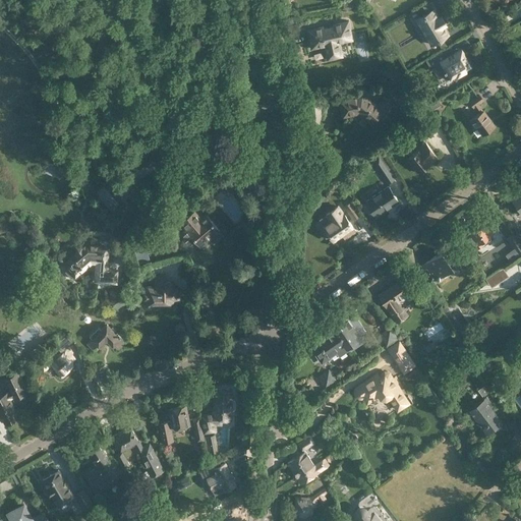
[(439,17),(433,9),(416,19),(431,44),(438,40),(442,47),(446,44),(442,38),(448,34),(444,25),(446,23),(441,15),(439,17)]
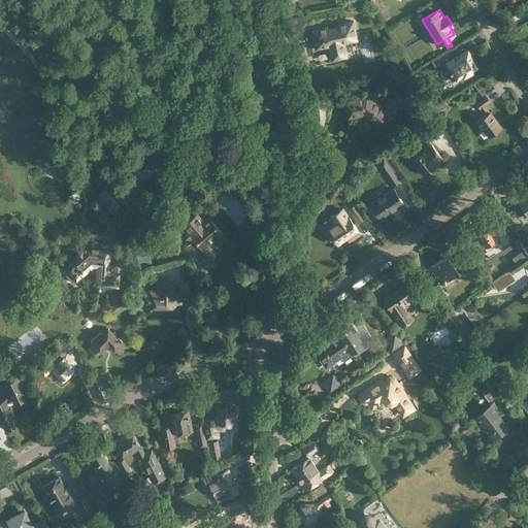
[(338,27),(328,29),(327,27),(312,30),(317,48),(329,45),(332,60),(347,57),(343,42),(357,39),(353,22),(337,25),(338,27)]
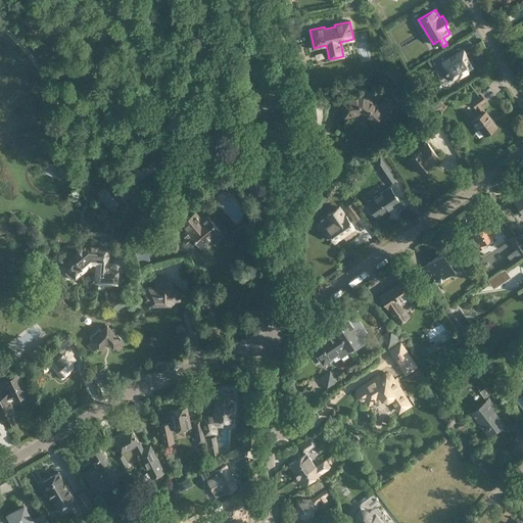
[(443,52),(429,60),(433,67),(438,64),(447,80),(453,77),(453,79),(454,78),(472,66),(473,66),(465,53),(464,53),(462,50),(447,58),(443,52)]
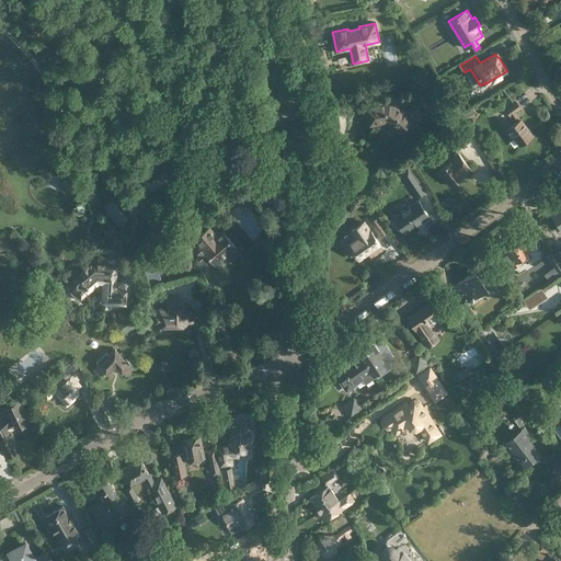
[(112,103),(113,91),(98,89),(95,101),(112,103)]
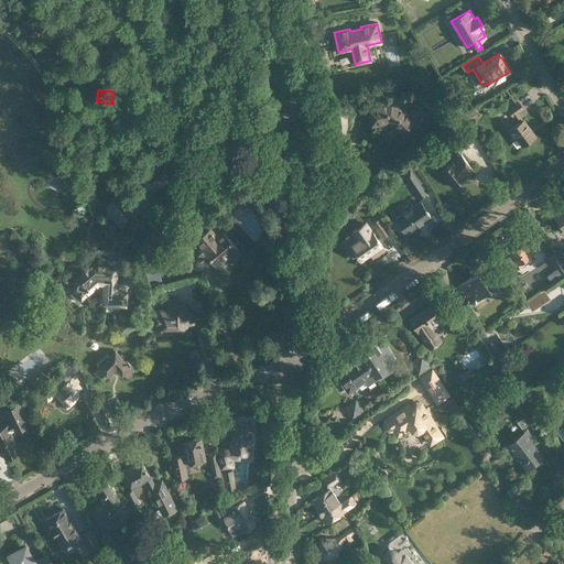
[(408,114),(392,100),(367,107),(371,127),(388,122),(401,133),(409,126),(413,130),(420,121),(421,120),(421,119),(422,118),(422,117),(422,116),(421,115),(421,114),(420,112),(419,111),(418,110),(416,110),(414,110),(412,110),(410,111),(408,114)]
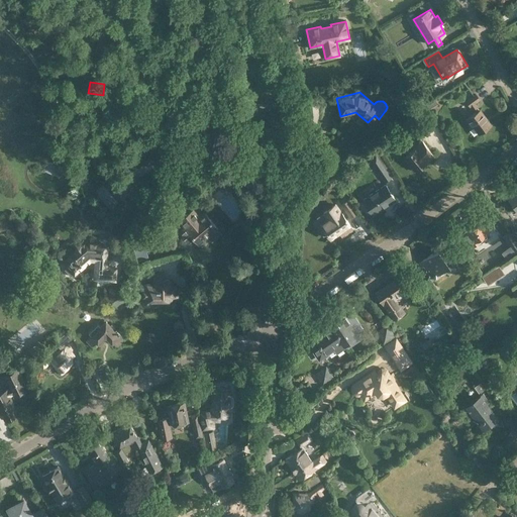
[(471,107),(475,112),(464,120),(472,128),(474,127),(479,134),(492,124),(481,108),(480,109),(475,103),(481,100),(476,94),(466,101),(470,107),(471,107)]
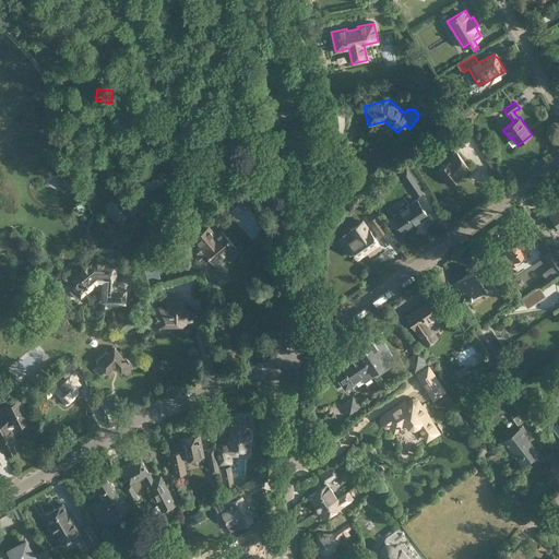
[(470,133),(464,125),(447,137),(456,149),(468,139),(466,137),(470,133)]
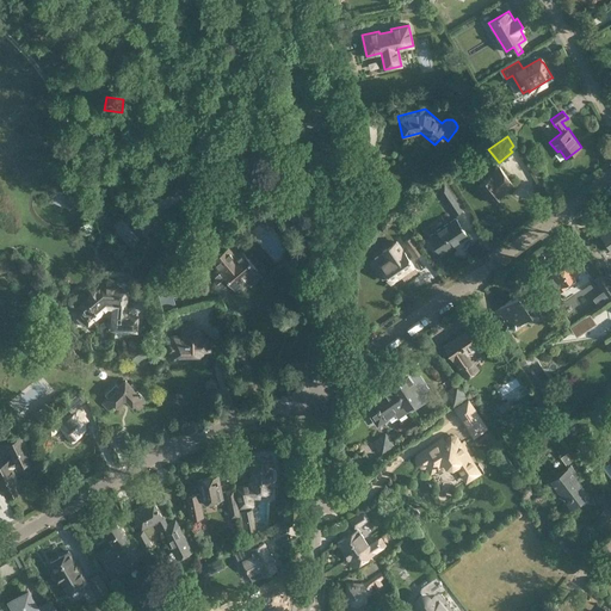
[(476,186),(489,203),(504,191),(505,192),(514,184),(499,166),(489,173),(492,174),(476,186)]
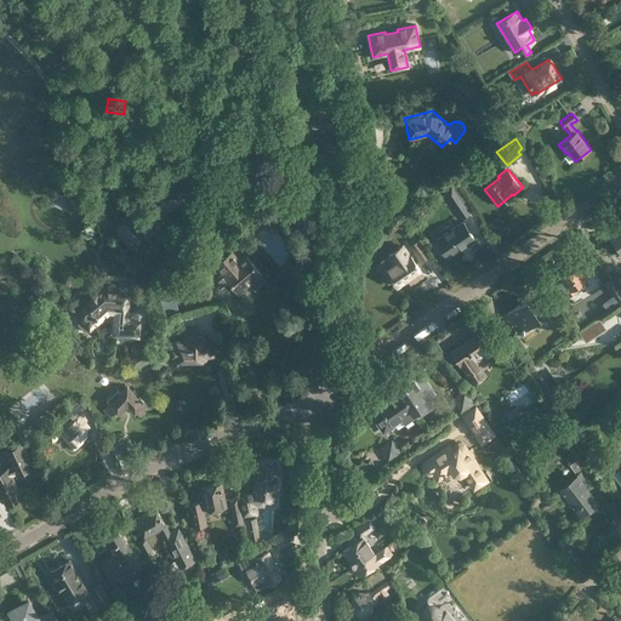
[(471,214),(453,187),(444,192),(462,218),(471,214)]
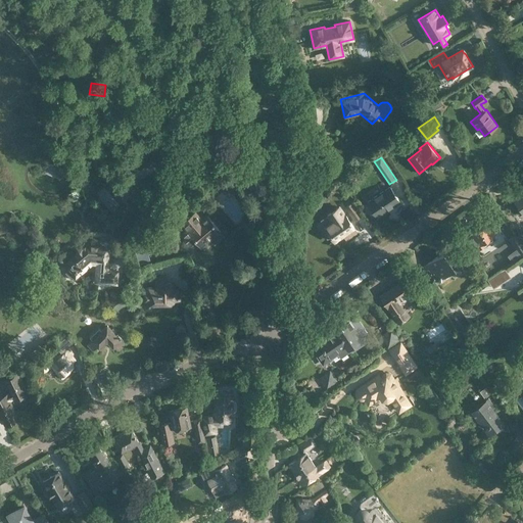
[(337,193),(344,191),(341,183),(334,186),(337,193)]
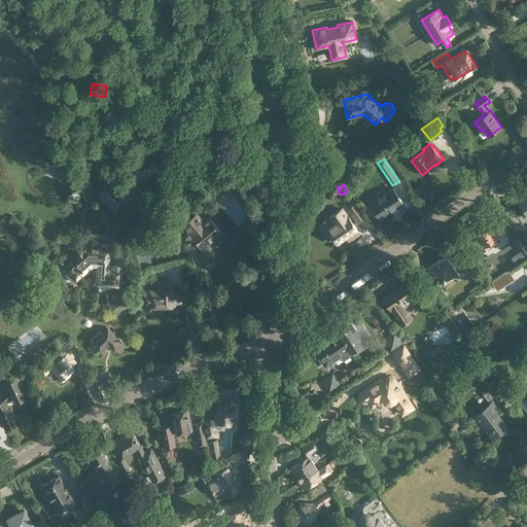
[(96,195),(111,212),(119,205),(104,187),(96,195)]
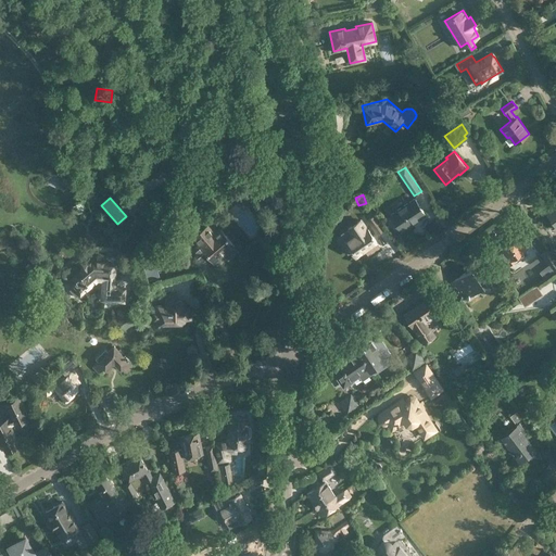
[(415,217),(425,211),(416,198),(393,213),(400,224),(414,215),(415,217)]
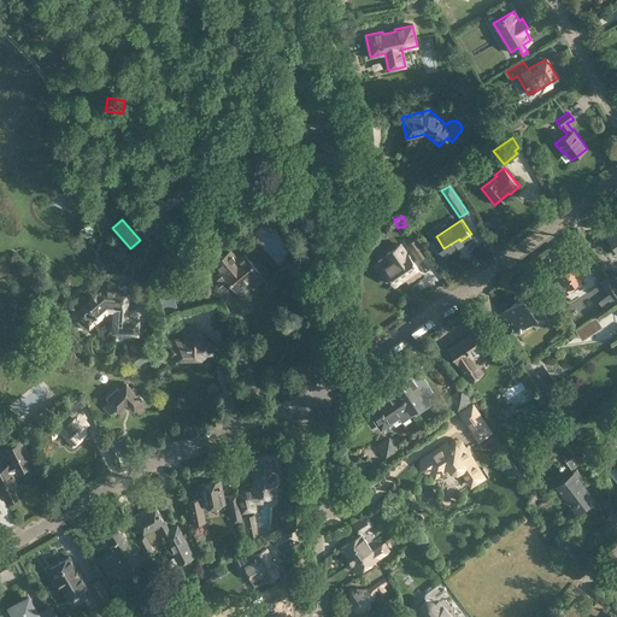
[(616,225),(605,235),(616,252),(616,225)]
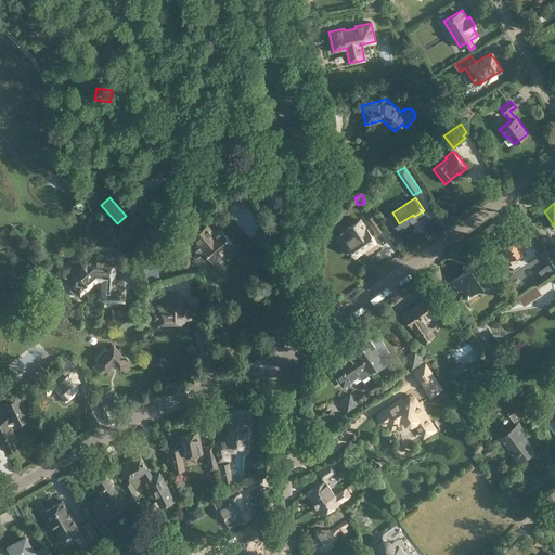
[(374,214),(365,219),(376,234),(384,228),(374,214)]
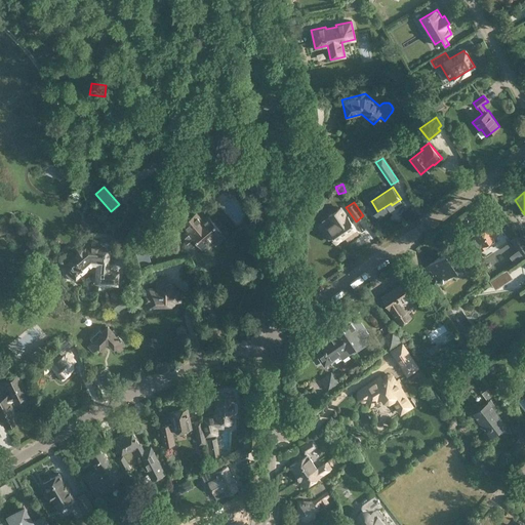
[(348,241),(359,233),(355,229),(346,214),(345,215),(340,208),(328,216),(333,224),(326,229),(335,241),(344,235),(348,241)]
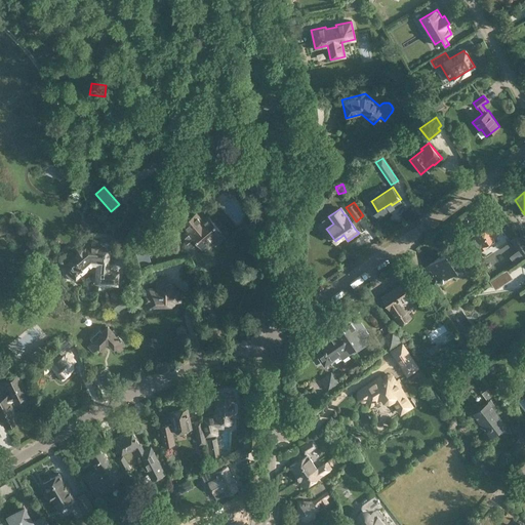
[(201,248),(202,248),(203,248),(204,249),(205,249),(206,248),(207,247),(208,246),(208,245),(207,245),(207,244),(220,233),(207,216),(202,220),(196,212),(182,225),(187,232),(182,236),(191,247),(196,242),(201,248)]
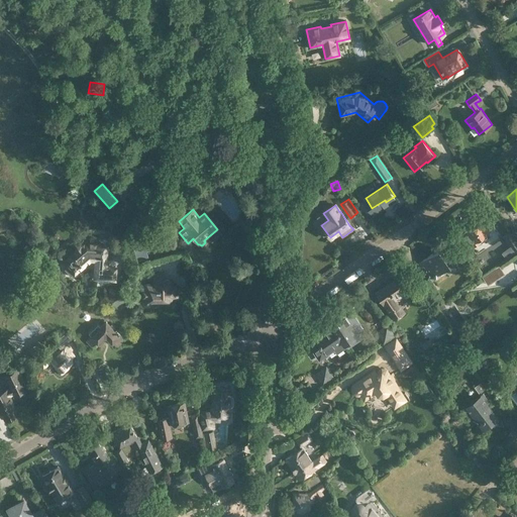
[(479,242),(477,240),(491,230),(491,231),(496,228),(487,215),(467,229),(468,232),(462,235),(472,247),(479,242)]
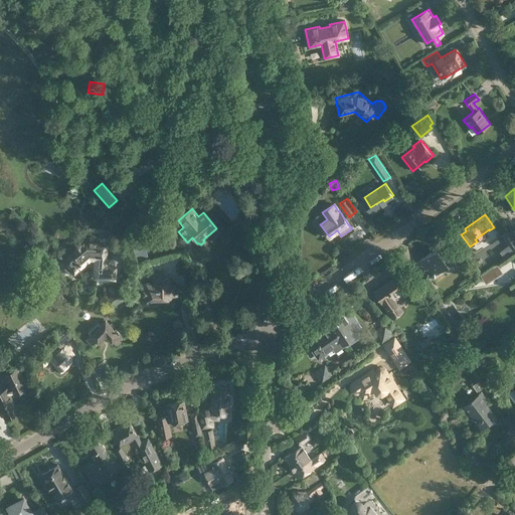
[(514,241),(514,239),(507,229),(500,234),(509,246),(514,241)]
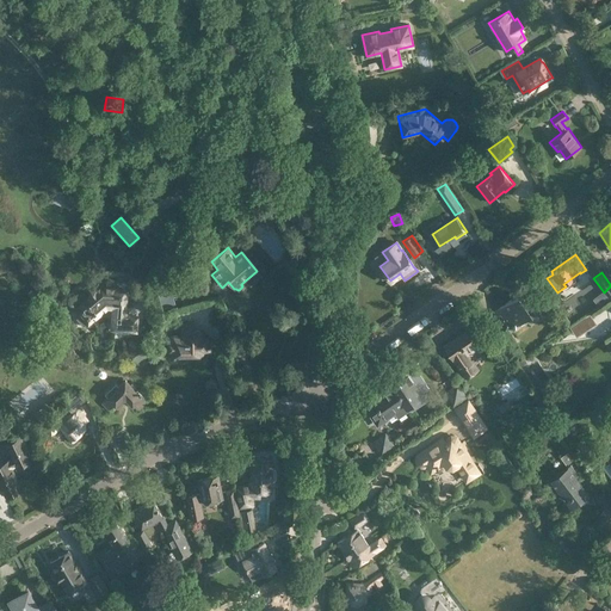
[(110,331),(137,333),(139,315),(129,315),(129,309),(128,309),(129,290),(128,290),(128,282),(106,279),(106,285),(100,285),(98,283),(93,288),(90,287),(71,303),(74,307),(73,308),(79,316),(76,319),(84,327),(87,323),(88,326),(107,309),(111,309),(110,331)]
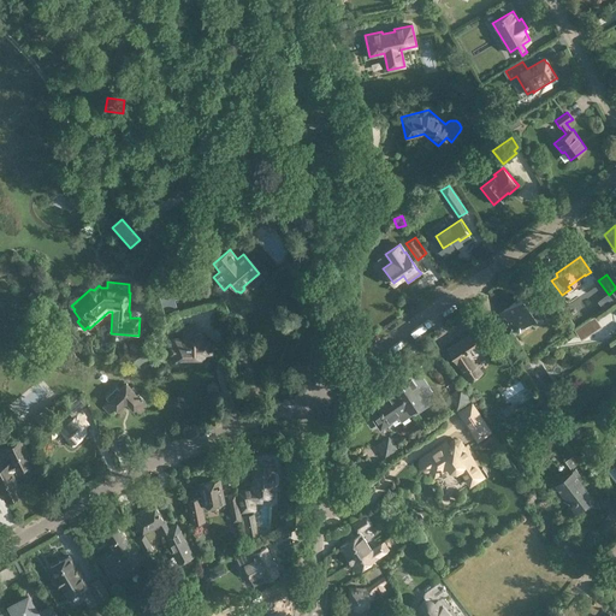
[(177,308),(171,288),(158,291),(164,312),(177,308)]
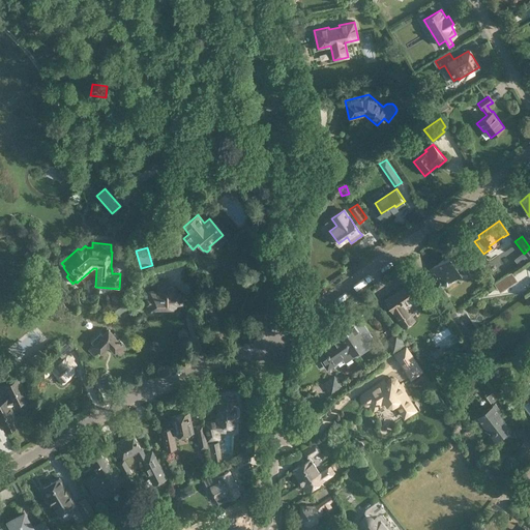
[(464,270),(452,254),(432,267),(438,276),(437,277),(442,285),(464,270)]
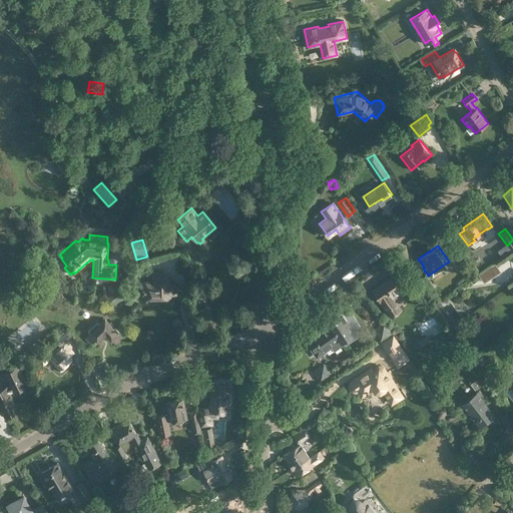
[(484,283),(497,275),(491,267),(478,275),(484,283)]
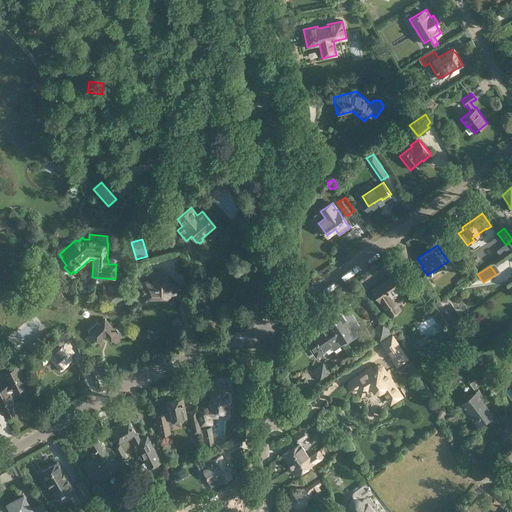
[(164,298),(164,299),(164,300),(165,300),(165,301),(166,301),(167,301),(168,301),(169,300),(170,297),(170,295),(177,295),(176,285),(173,285),(173,282),(167,282),(167,276),(162,276),(162,270),(151,270),(151,281),(140,281),(140,293),(142,293),(142,298),(144,301),(149,298),(164,298)]
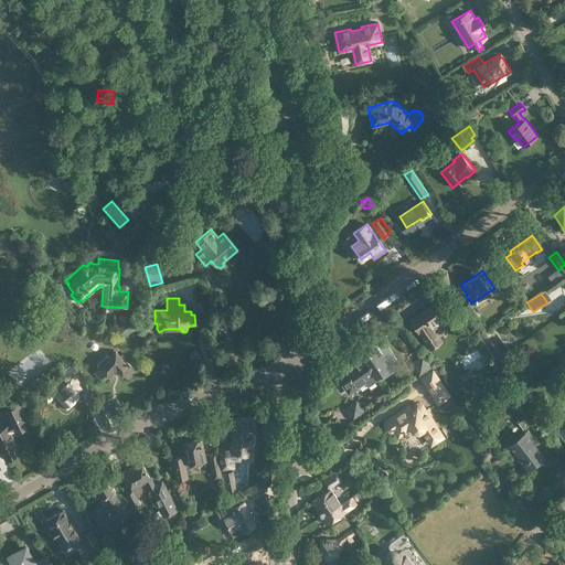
[(441,312),(435,302),(409,318),(429,348),(439,341),(439,339),(437,336),(435,334),(430,329),(447,318),(443,311),(441,312)]
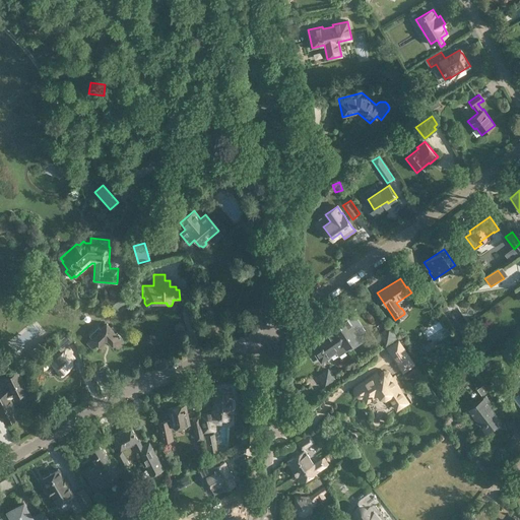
[(129,300),(121,290),(109,301),(117,310),(129,300)]
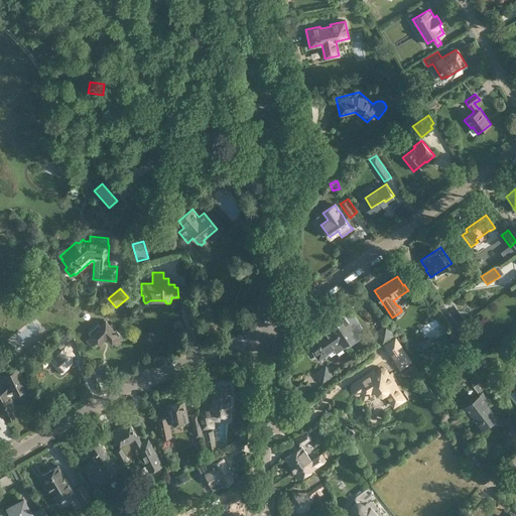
[(376,297),(372,291),(368,293),(373,301),(376,299),(376,298),(376,297)]
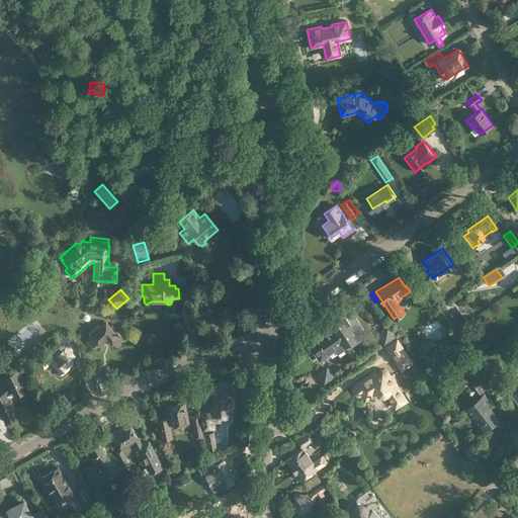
[(445,301),(440,293),(433,297),(439,306),(445,301)]
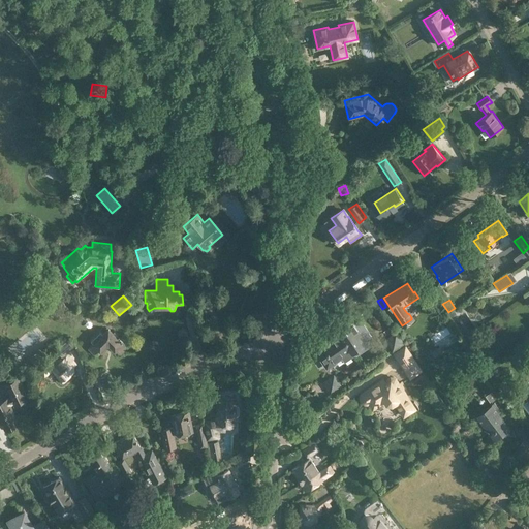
[(362,322),(358,325),(353,320),(338,331),(340,335),(352,352),(368,342),(367,340),(372,337),(362,322)]
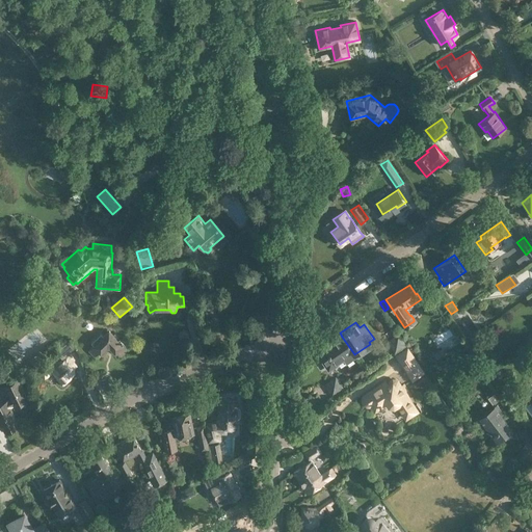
[(88,350),(88,351),(95,357),(99,352),(101,354),(106,348),(109,348),(110,348),(115,354),(116,353),(116,352),(121,357),(127,351),(128,350),(124,345),(125,344),(126,344),(121,339),(114,333),(113,335),(109,329),(104,336),(101,333),(97,337),(90,343),(94,346),(88,350)]
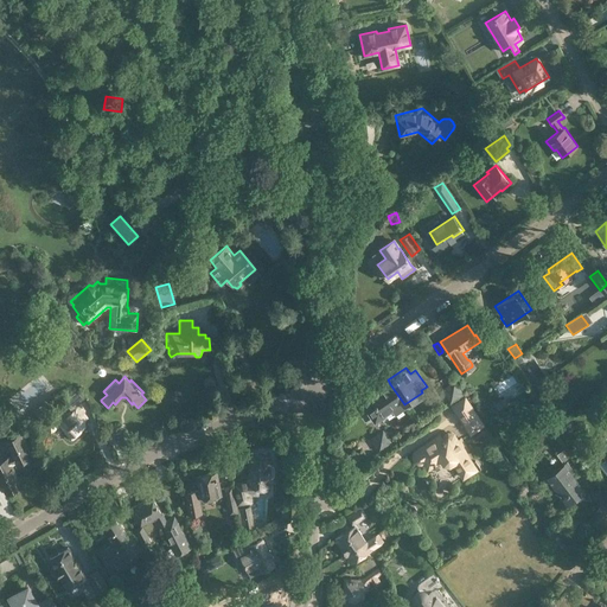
[(538,391),(549,384),(545,379),(532,389),(536,394),(538,391)]
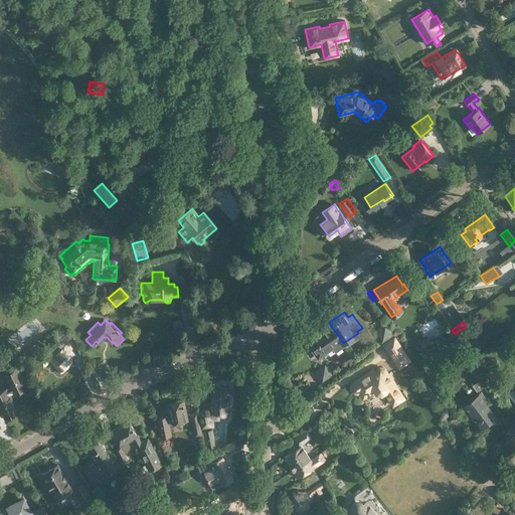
[(391,333),(385,324),(375,330),(382,339),(391,333)]
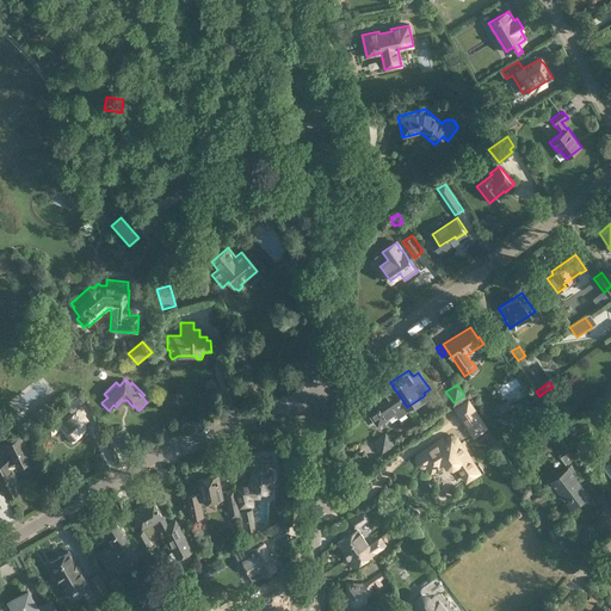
[(407,407),(393,387),(374,400),(378,407),(377,408),(378,409),(370,415),(377,425),(387,418),(388,419),(395,414),(397,418),(409,411),(407,407)]
